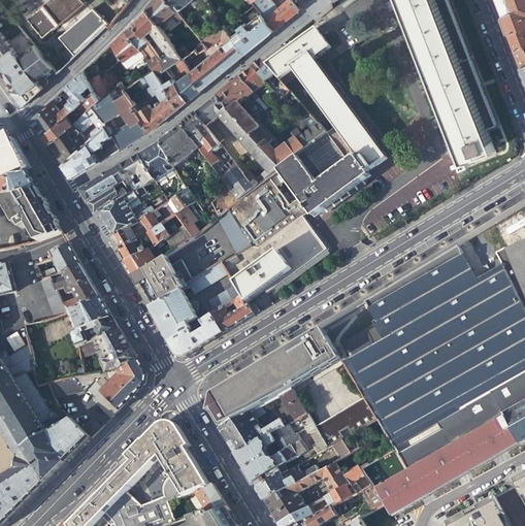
[(29,0),(34,7),(35,8),(24,18),(41,38),(52,28),(84,1),(83,0),(29,0)]
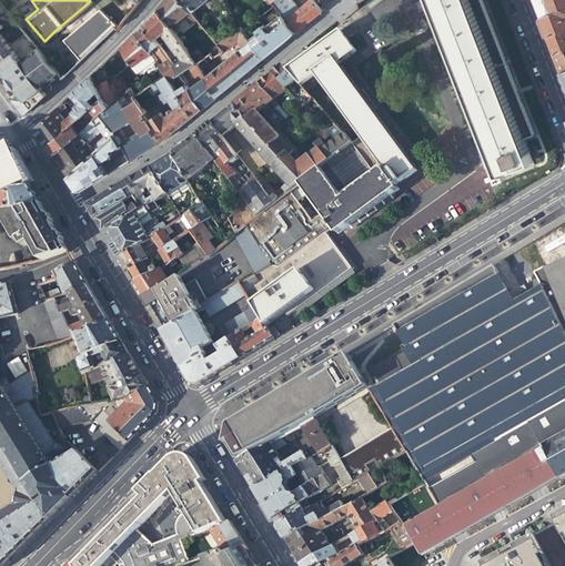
[(193,17),(188,10),(180,0),(161,0),(154,8),(169,29),(175,26),(171,20),(180,13),(187,22),(193,17)]
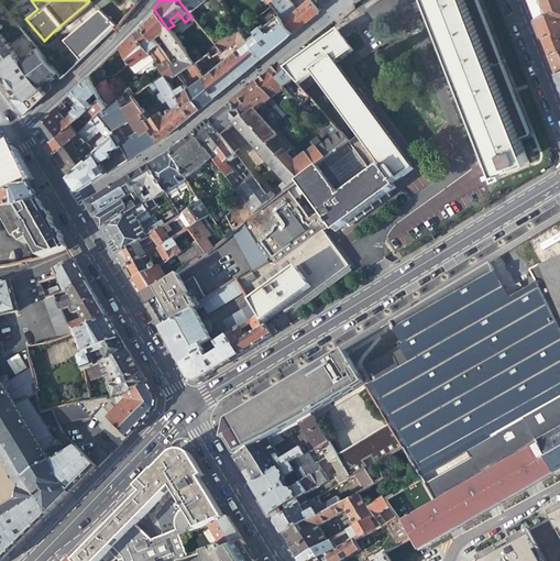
[(178,0),(186,10),(198,0),(178,0)]
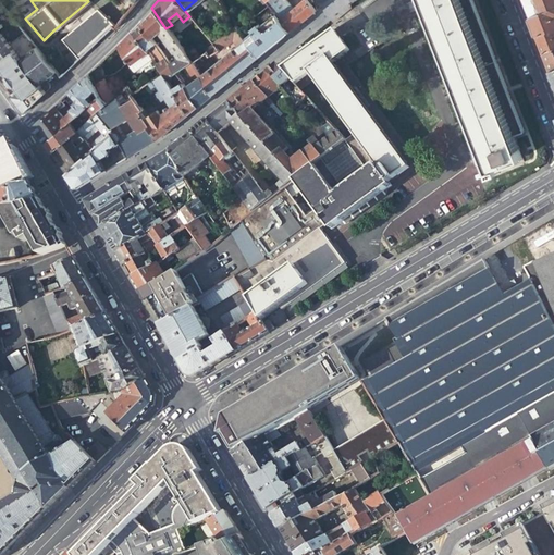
[(262,0),(266,3),(272,12),(273,13),(287,31),(314,11),(308,0),(300,0),(290,9),(283,0),(262,0)]
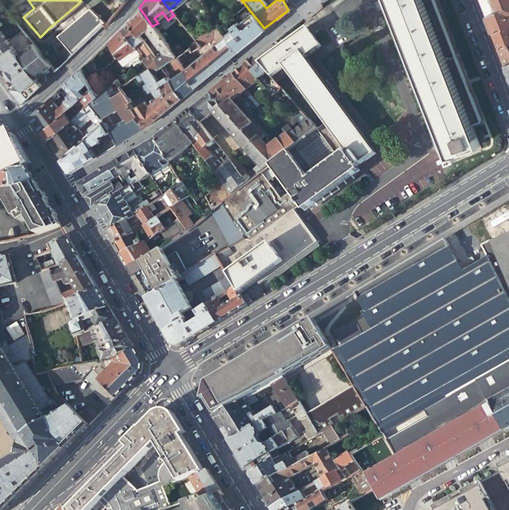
[(386,0),(446,155),(447,155),(448,159),(456,156),(454,152),(477,144),(468,123),(477,119),(431,0),(386,0)]
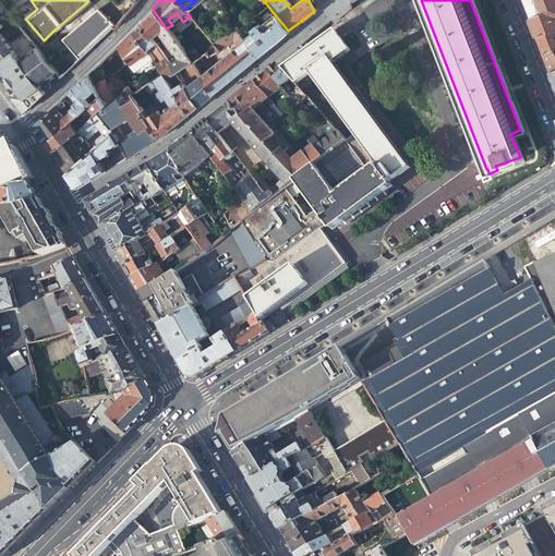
[(519,0),(521,4),(527,17),(539,13),(554,7),(554,0),(519,0)]
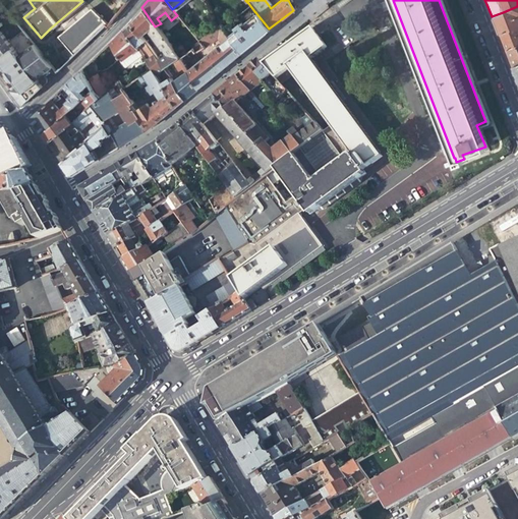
[(517,6),(503,12),(492,16),(499,34),(517,25),(517,6)]
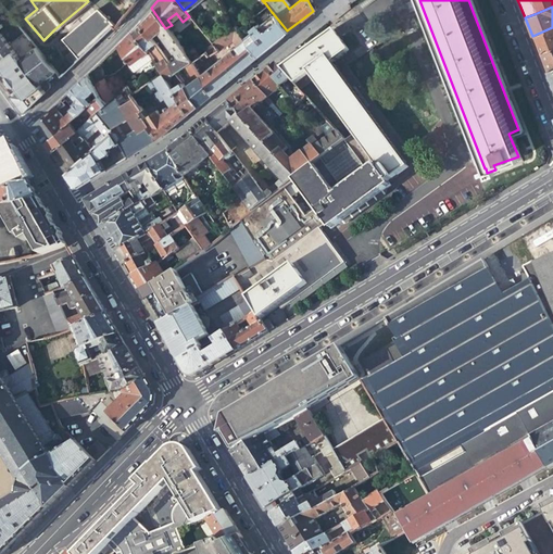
[(75,58),(112,26),(95,8),(60,39),(75,58)]
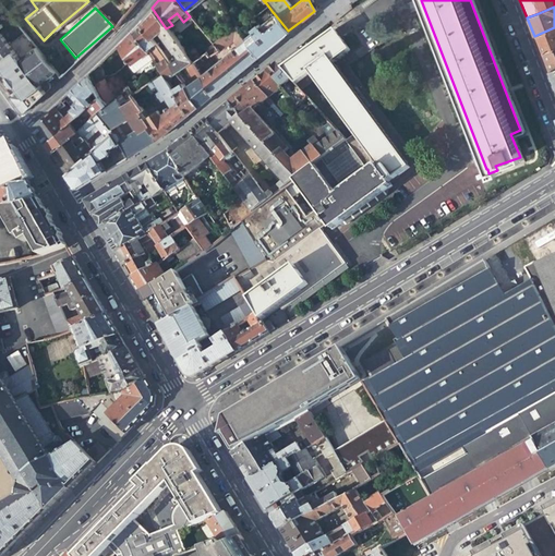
[(171,52),(163,58),(173,72),(181,65),(189,60),(166,28),(152,8),(146,14),(137,24),(148,38),(157,33),(171,52)]
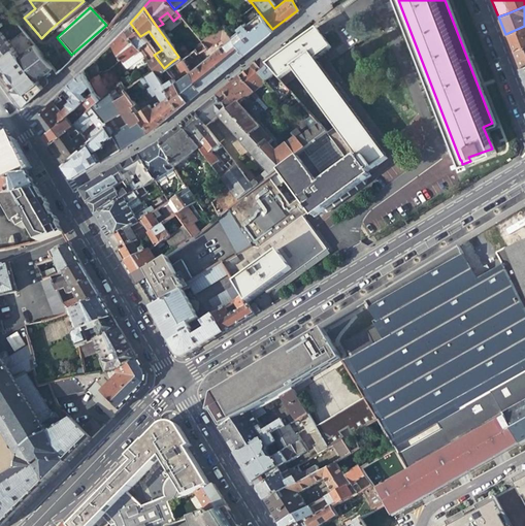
[(229,35),(243,53),(272,29),(259,12),(258,11),(229,35)]
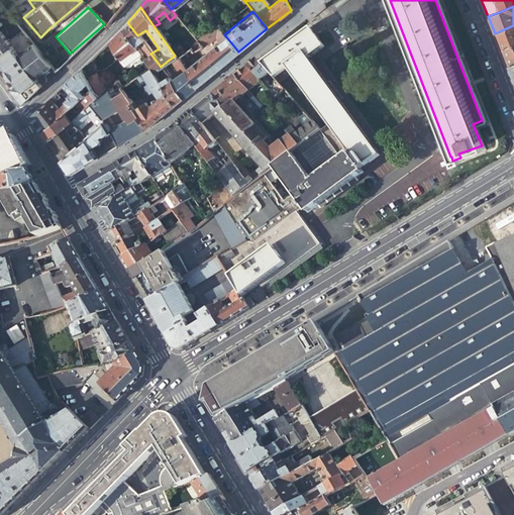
[(137,35),(127,22),(120,28),(138,54),(147,68),(151,73),(155,71),(161,67),(150,54),(137,35)]
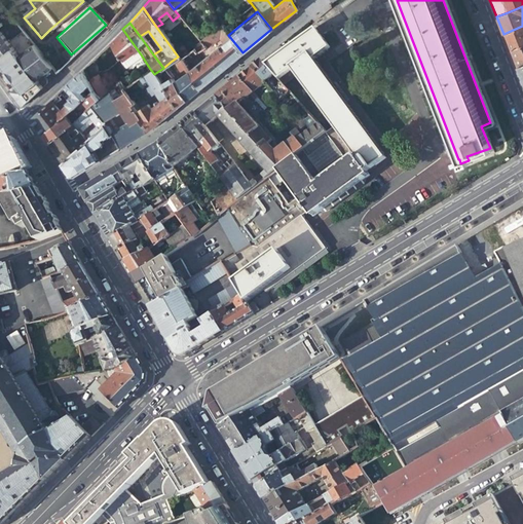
[(178,57),(182,64),(191,58),(195,63),(200,59),(198,57),(206,50),(208,52),(211,50),(206,45),(221,33),(226,38),(228,35),(219,23),(197,39),(201,44),(193,50),(191,47),(178,57)]
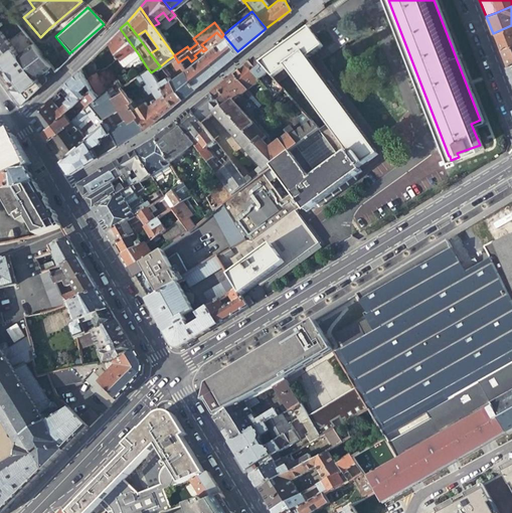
[(511,25),(493,33),(499,48),(511,42),(511,25)]
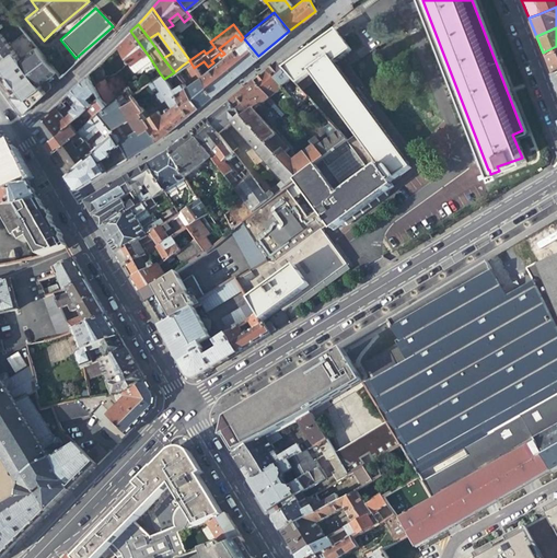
[(305,217),(285,188),(282,189),(275,196),(252,213),(242,221),(265,259),(252,267),(234,278),(246,298),(254,311),(258,317),(268,310),(276,305),(279,309),(286,304),(287,303),(310,288),(308,286),(317,279),(320,281),(344,264),(345,264),(322,232),(321,233),(317,229),(325,223),(328,228),(336,222),(341,219),(348,213),(350,216),(352,216),(354,218),(385,195),(382,190),(390,185),(386,181),(407,166),(331,61),(347,49),(333,28),(320,38),(279,67),(290,78),(293,82),(308,73),(352,135),(346,140),(324,158),(298,178),(294,181),(315,209),(305,217)]
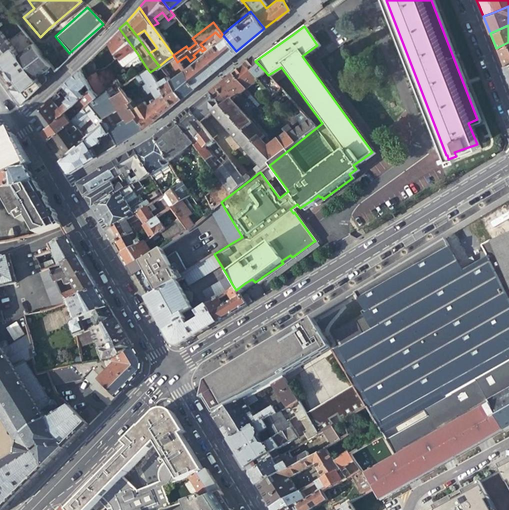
[(119,66),(137,53),(119,28),(105,42),(117,57),(115,60),(119,66)]
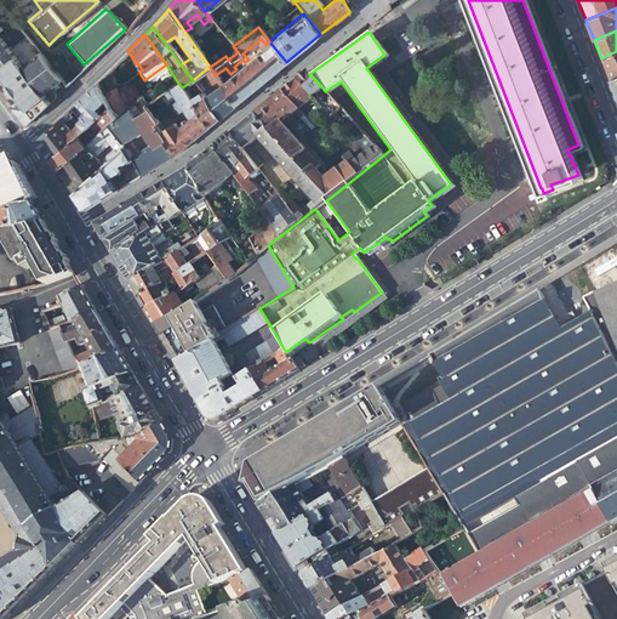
[(165,43),(181,64),(190,58),(175,37),(165,43)]
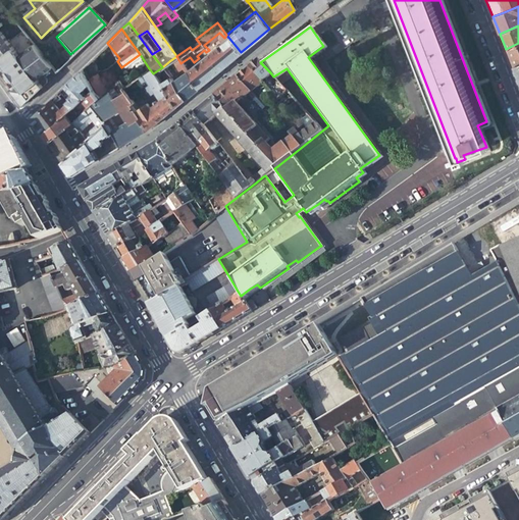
[(18,102),(19,102),(20,103),(37,88),(42,85),(41,84),(36,78),(48,67),(47,66),(27,46),(16,53),(10,46),(2,35),(0,32),(0,64),(1,64),(3,65),(9,74),(11,76),(13,80),(7,90),(18,102)]
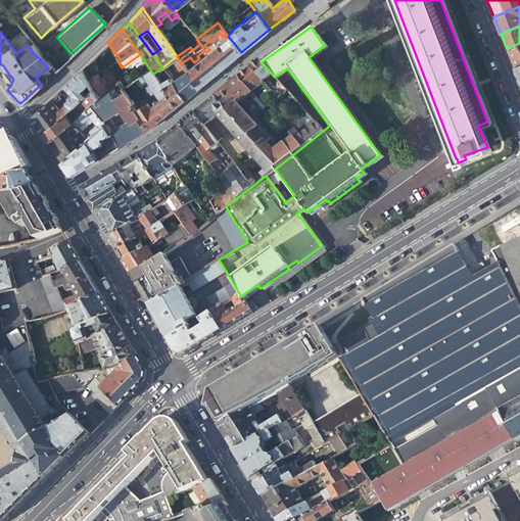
[(220,33),(204,45),(209,50),(225,38),(220,33)]
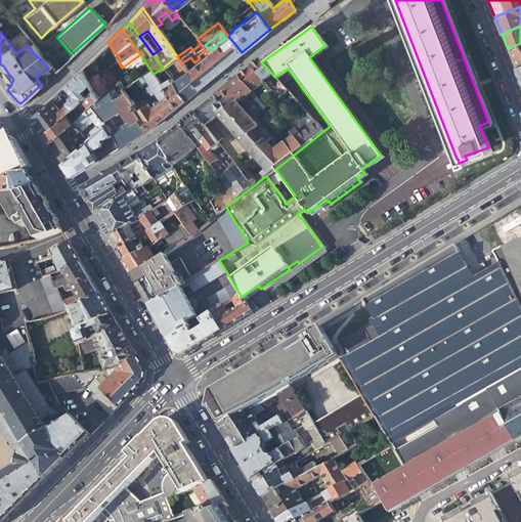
[(194,62),(185,70),(198,87),(242,52),(227,35),(225,38),(210,50),(207,52),(200,58),(194,62)]
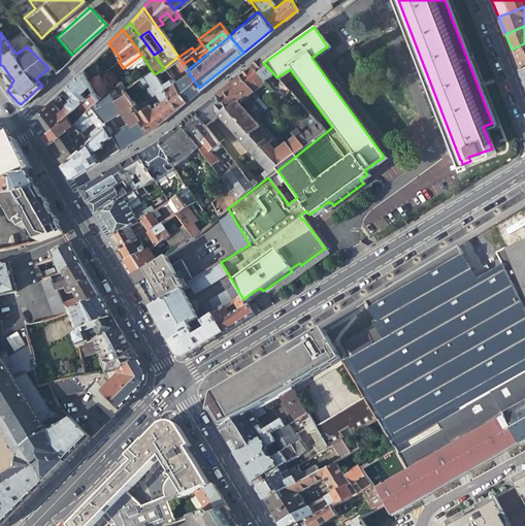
[(524,63),(524,43),(512,50),(518,66),(524,63)]
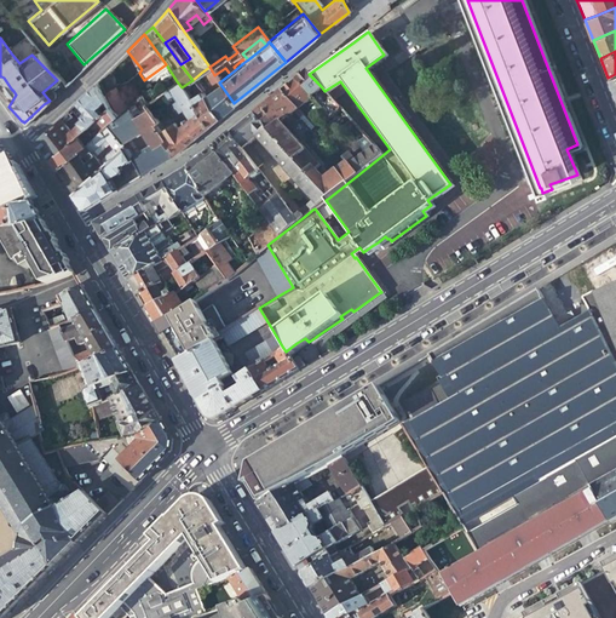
[(211,89),(202,95),(218,116),(234,103),(219,83),(214,75),(209,67),(201,73),(211,89)]
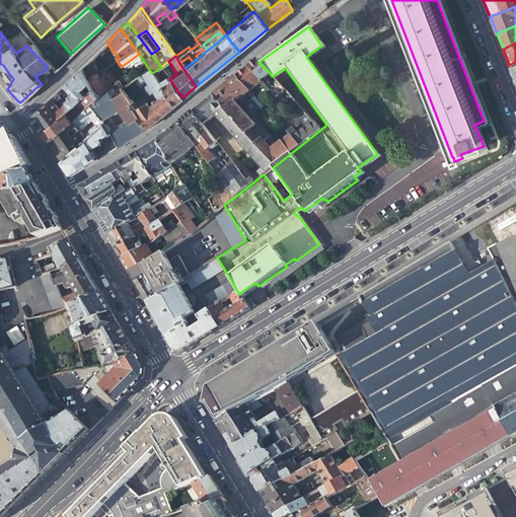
[(262,78),(269,72),(259,62),(254,58),(245,65),(260,81),(275,97),(284,89),(276,81),(270,86),(262,78)]
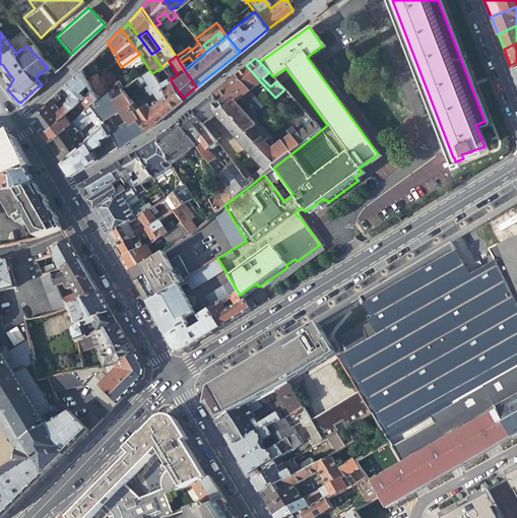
[(249,90),(260,81),(246,65),(235,75),(249,90)]
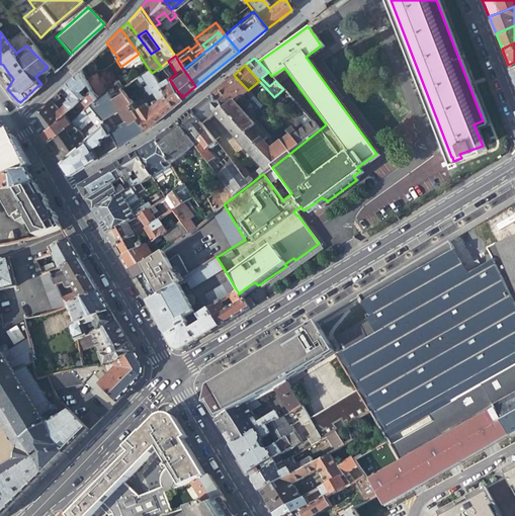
[(64,99),(65,100),(69,105),(78,96),(89,87),(84,77),(79,68),(71,75),(62,83),(71,93),(64,99)]
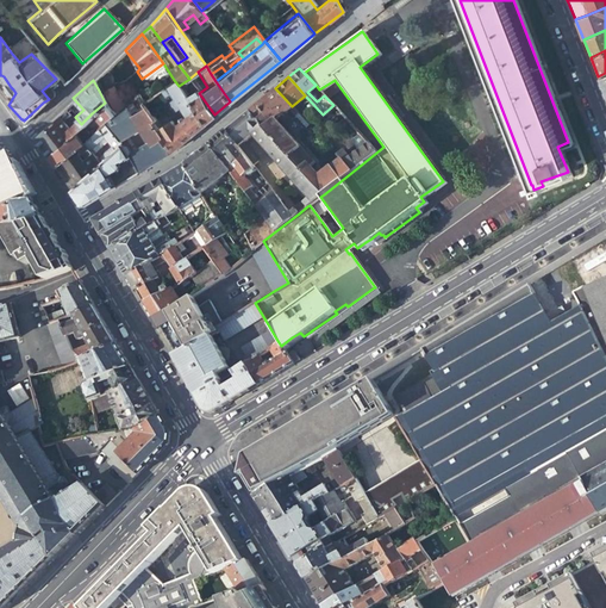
[(141,101),(168,150),(186,137),(204,123),(179,86),(174,80),(141,101)]
